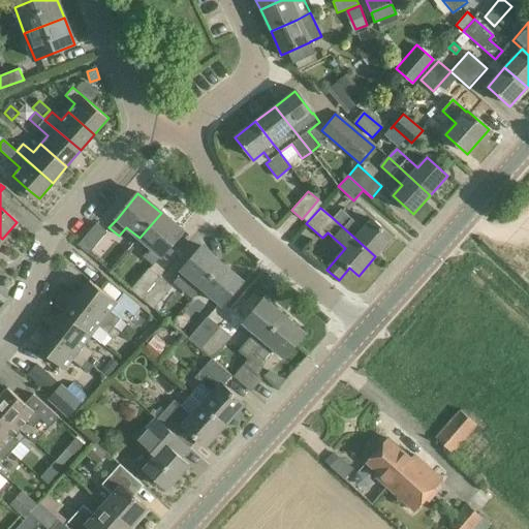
[(341,209),(333,218),(375,256),(392,239),(371,220),(363,228),(341,209)]
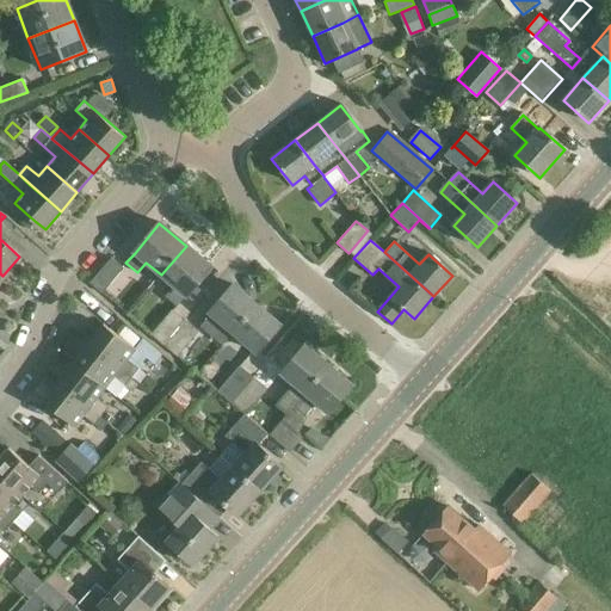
[(186,246),(161,275),(174,285),(165,295),(177,306),(186,296),(211,266),(186,246)]
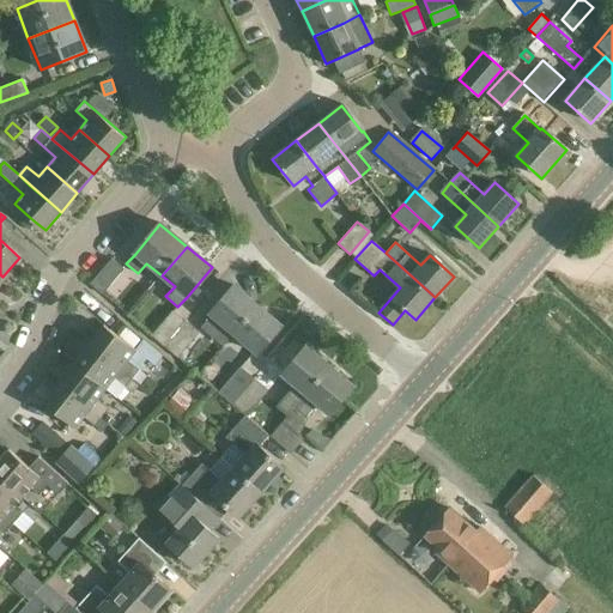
[(123,268),(111,259),(90,284),(102,295),(123,268)]
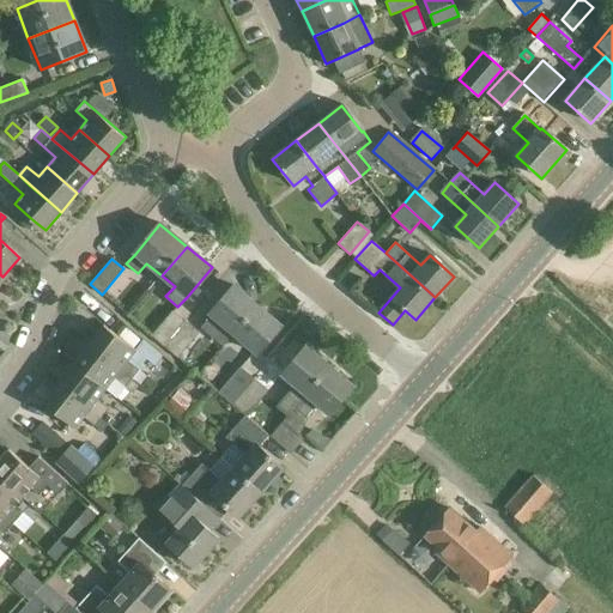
[(210,314),(234,333),(256,305),(234,286),(210,314)]
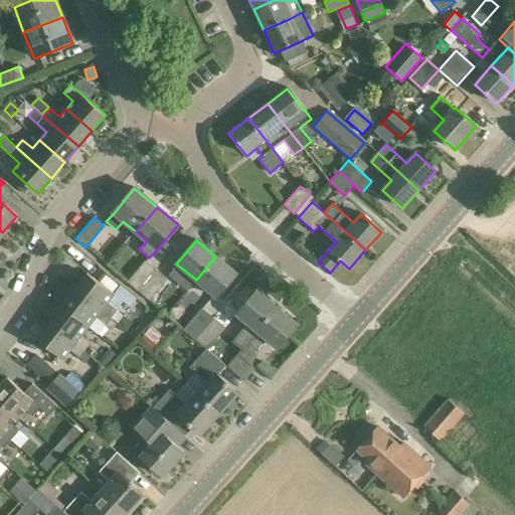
[(236,275),(215,256),(196,280),(217,297),(236,275)]
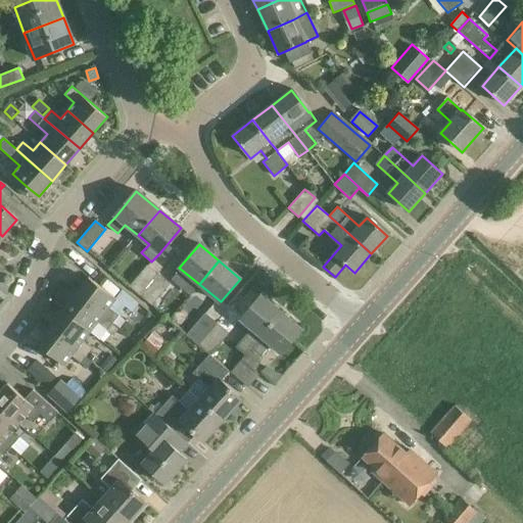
[(129,286),(140,295),(158,274),(147,265),(129,286)]
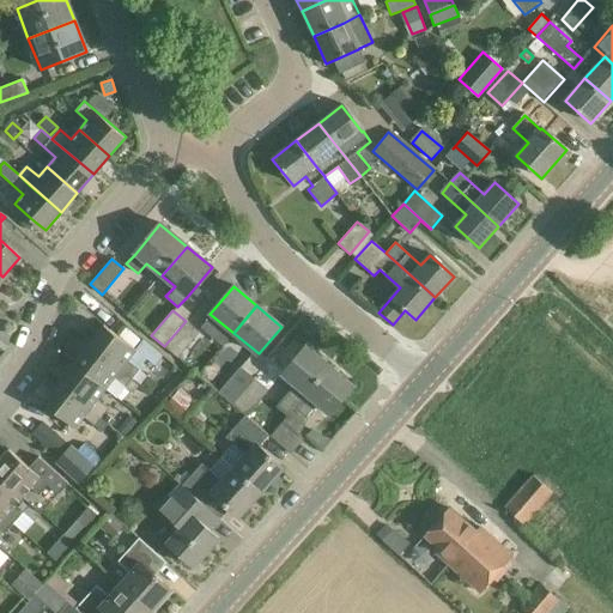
[(199,332),(186,321),(164,346),(177,358),(199,332)]
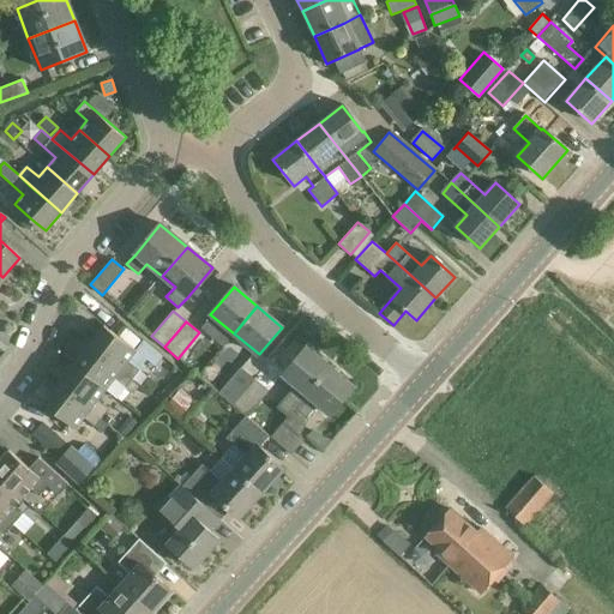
[(137,350),(104,326),(90,345),(133,379),(140,369),(130,361),(137,350)]
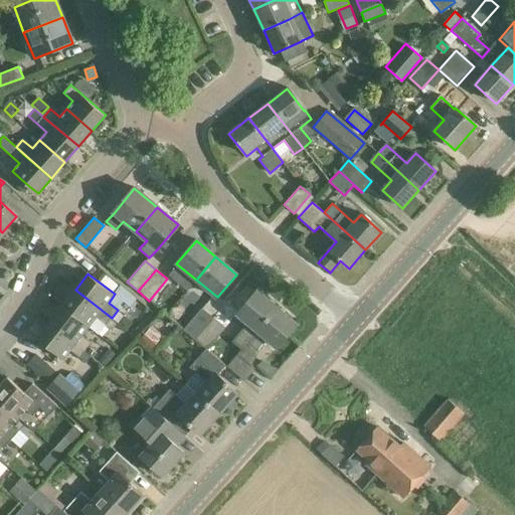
[(112,318),(75,290),(63,307),(90,327),(96,319),(106,326),(112,318)]
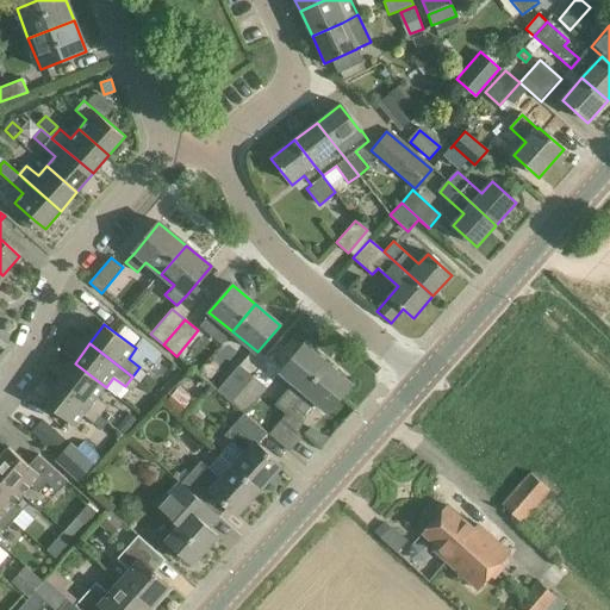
[(293,381),(274,404),(286,415),(305,392),(328,365),(304,344),(281,371),(293,381)]
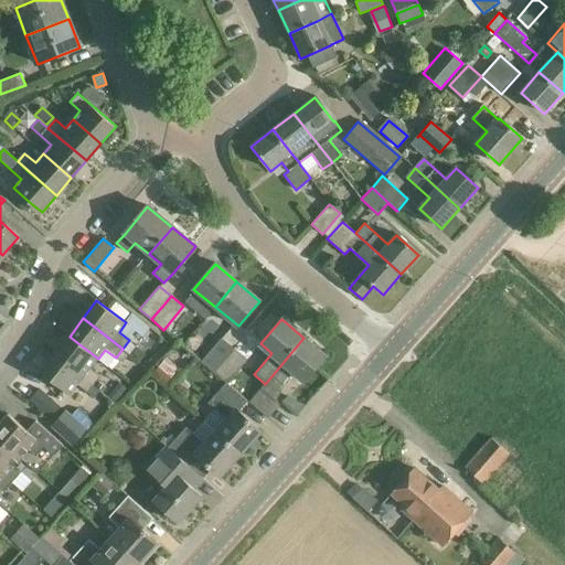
[(98,359),(70,337),(55,354),(95,384),(102,376),(92,369),(98,359)]
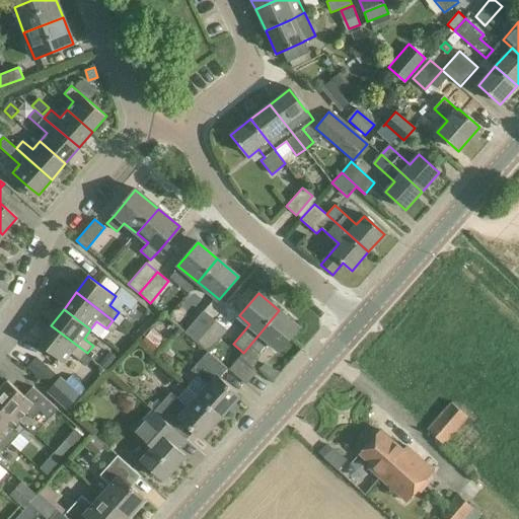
[(184,331),(199,344),(216,321),(203,310),(184,331)]
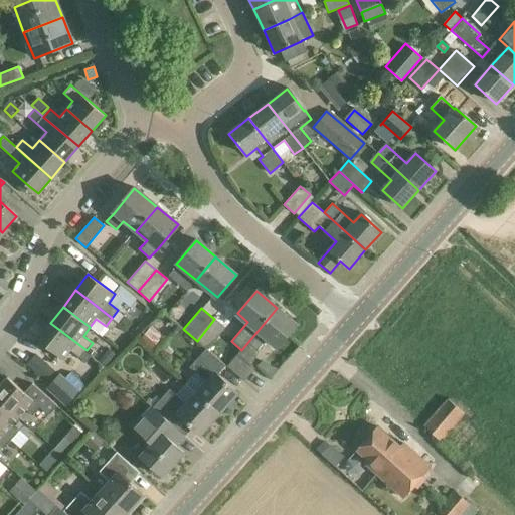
[(241,350),(227,367),(244,381),(255,369),(251,366),(247,362),(258,350),(267,339),(278,348),(297,325),(277,308),(258,331),(241,350)]
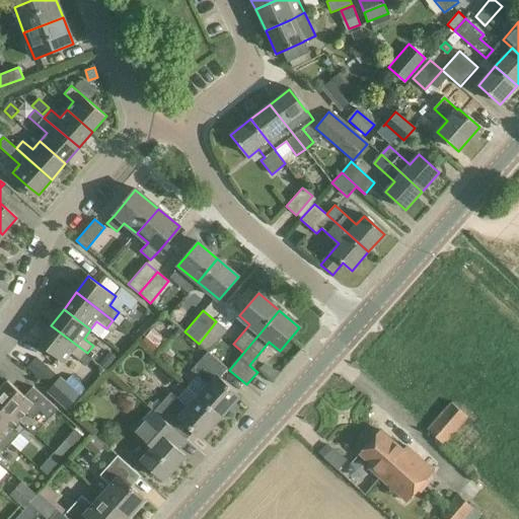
[(128,320),(122,327),(130,334),(136,327),(128,320)]
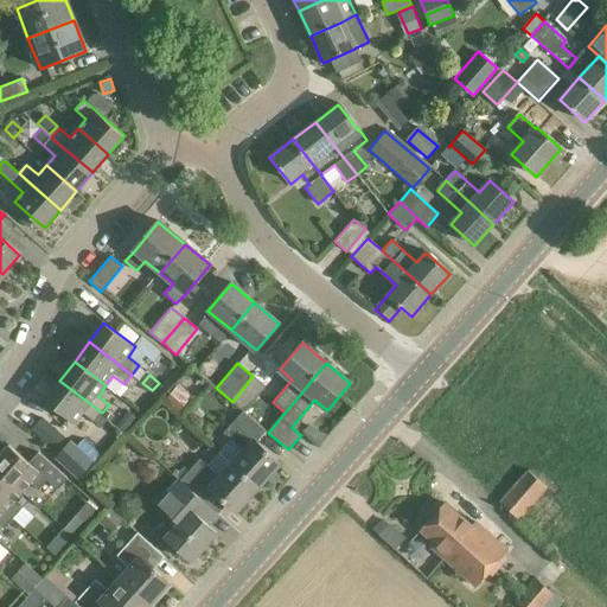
[(266,387),(253,376),(232,402),(244,411),(266,387)]
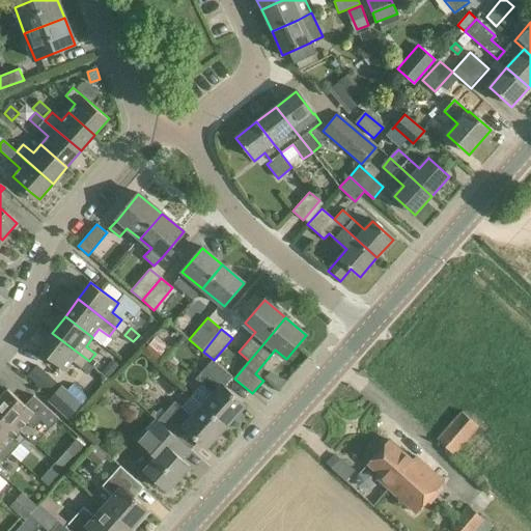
[(115,331),(110,338),(116,342),(121,336),(115,331)]
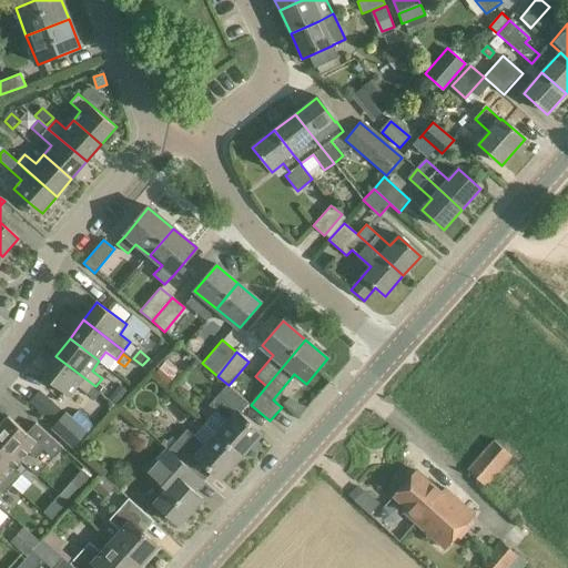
[(88,396),(95,386),(56,356),(42,374),(71,397),(78,388),(88,396)]
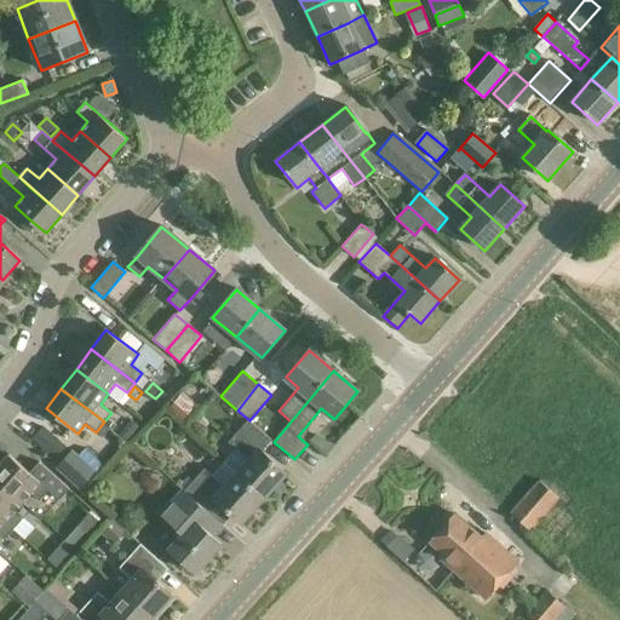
[(182,419),(196,403),(183,390),(168,406),(182,419)]
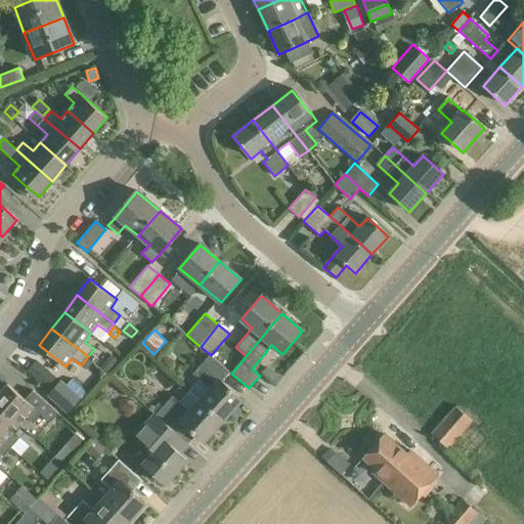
[(115,363),(105,356),(100,363),(110,370),(115,363)]
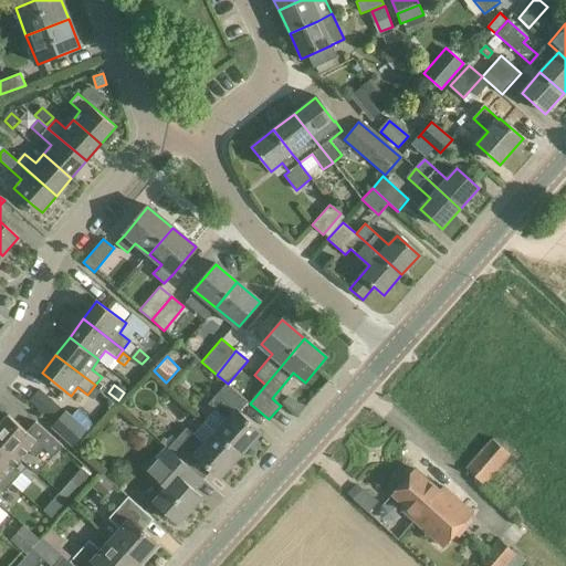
[(217,435),(241,456),(261,432),(239,412),(248,402),(228,385),(209,406),(228,422),(217,435)]
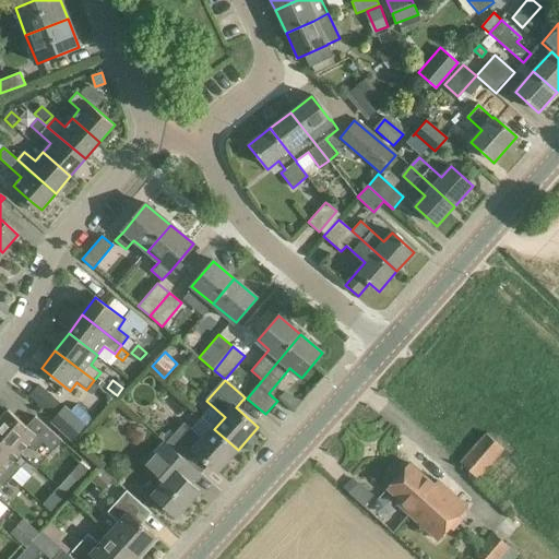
[(67,407),(39,382),(30,393),(57,418),(67,407)]
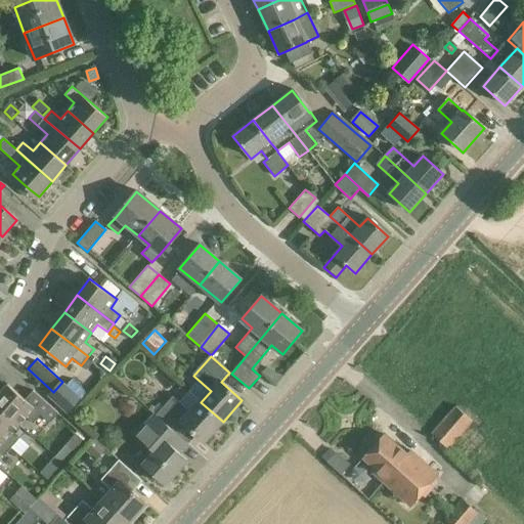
[(53,392),(48,397),(68,413),(81,398),(62,382),(53,392)]
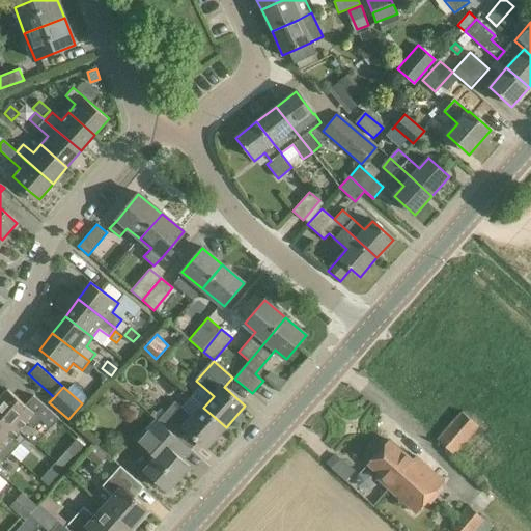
[(0,398),(0,413),(20,430),(26,423),(33,430),(40,421),(50,429),(59,419),(33,396),(25,403),(8,389),(0,398)]
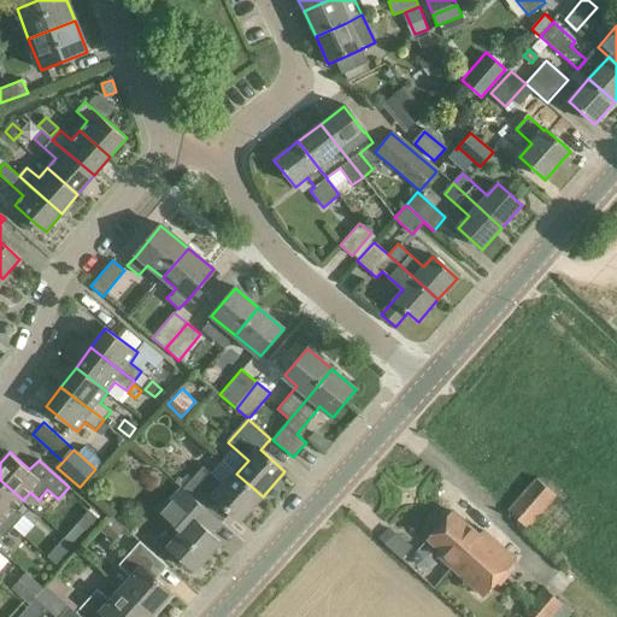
[(240,522),(263,497),(236,474),(224,487),(203,468),(183,491),(205,510),(206,511),(216,500),(240,522)]
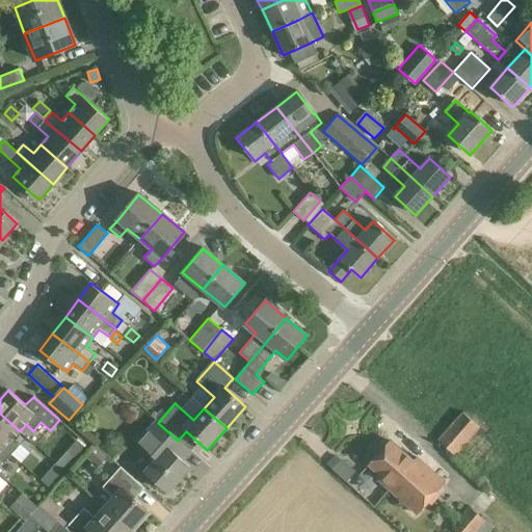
[(455,456),(480,428),(461,411),(437,440),(455,456)]
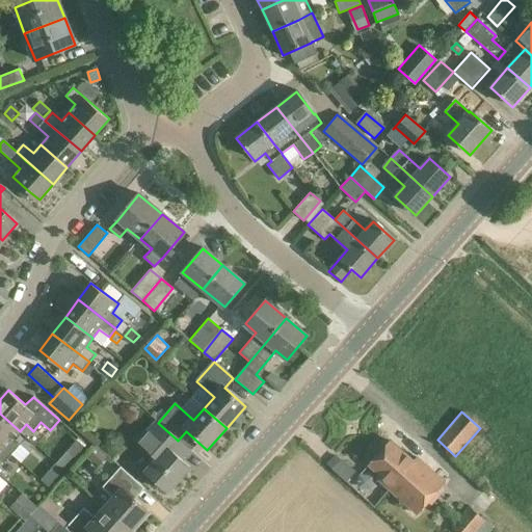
[(0,414),(0,444),(11,455),(20,446),(12,440),(20,431),(0,414)]
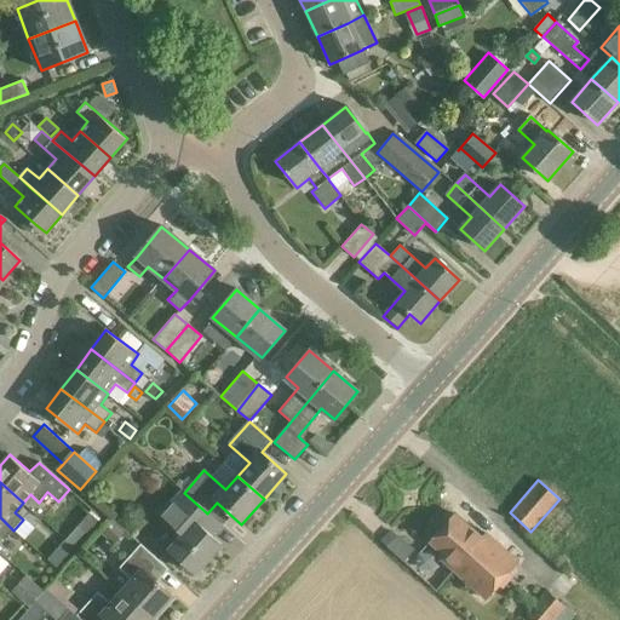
[(196,523),(206,512),(184,493),(162,517),(183,535),(170,550),(197,574),(222,545),(196,523)]
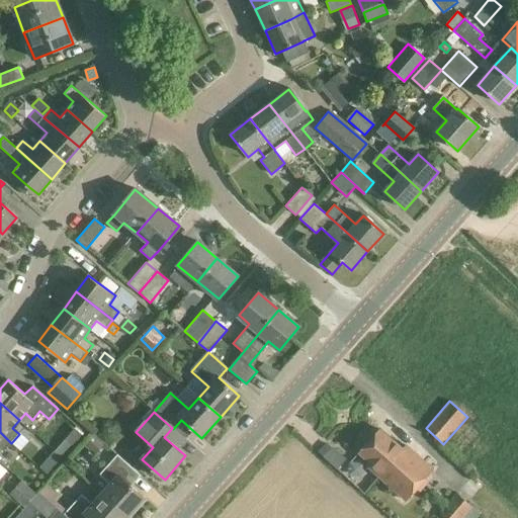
[(379,478),(407,446),(406,446),(404,449),(380,429),(359,453),(381,473),(379,477),(379,478)]
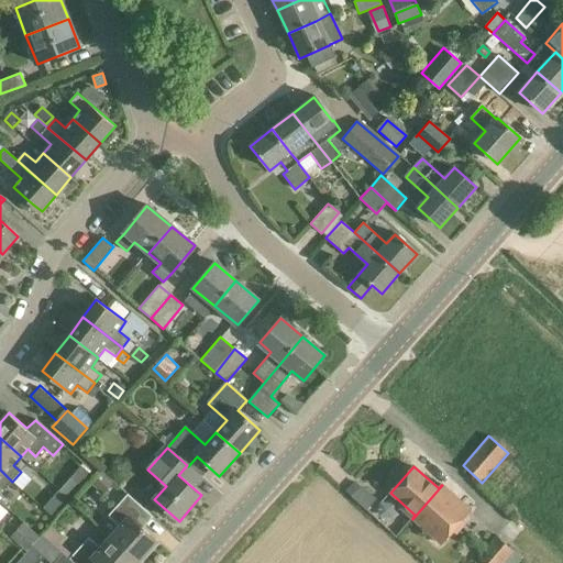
[(0,487),(4,490),(12,482),(0,470),(0,487)]
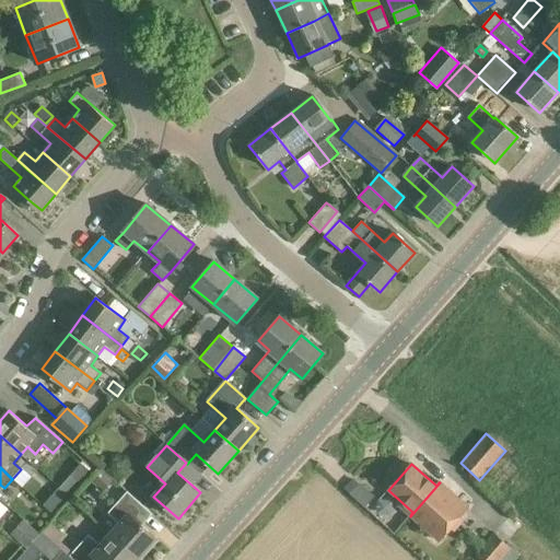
[(113,480),(100,468),(89,480),(102,491),(113,480)]
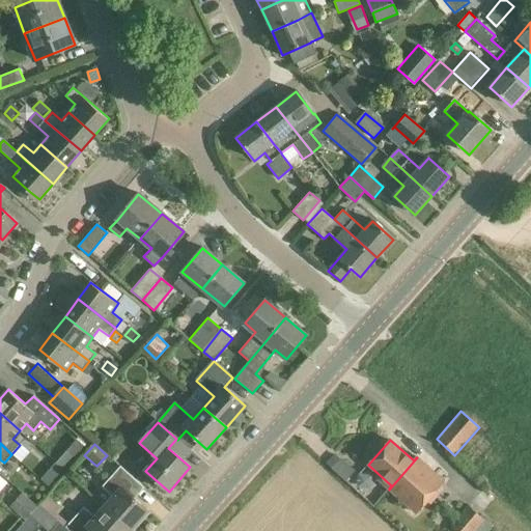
[(66,450),(55,463),(65,471),(76,458),(66,450)]
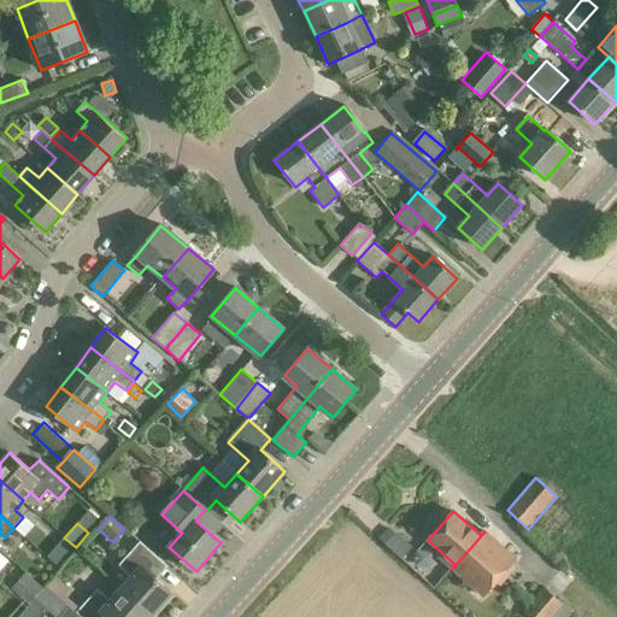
[(517,560),(485,532),(452,569),(485,597),(517,560)]
